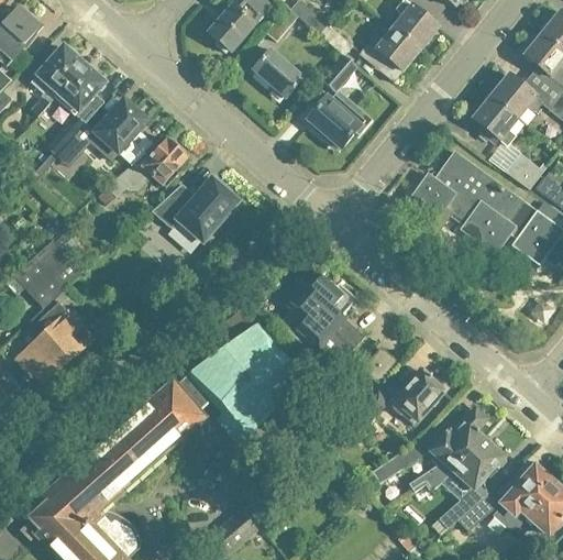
[(230,52),(269,4),(264,0),(231,0),(222,10),(221,9),(220,11),(223,13),(207,32),(217,41),(214,43),(224,52),(227,50),(230,52)]
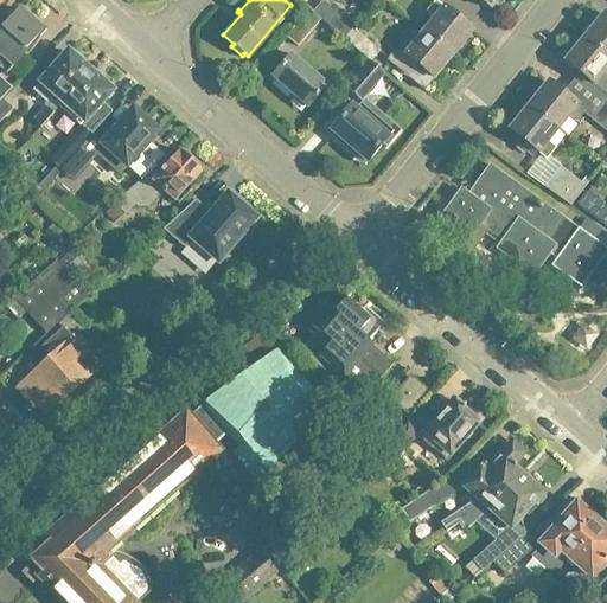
[(351,25),(321,0),(319,0),(312,10),(343,37),(351,25)]
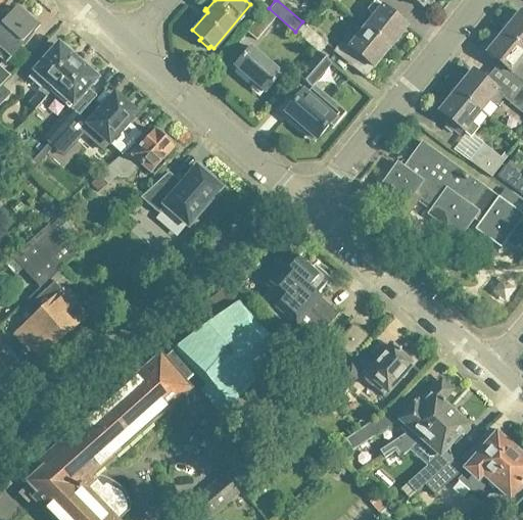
[(407,25),(376,0),(373,0),(367,8),(372,12),(364,24),(390,45),(401,31),(405,26),(406,27),(407,25)]
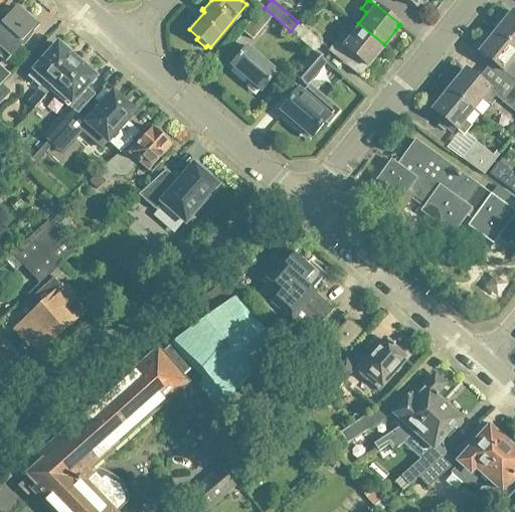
[(20,40),(31,27),(33,29),(39,22),(30,14),(28,16),(16,5),(0,23),(0,44),(0,45),(0,44),(0,55),(5,60),(21,42),(20,40)]
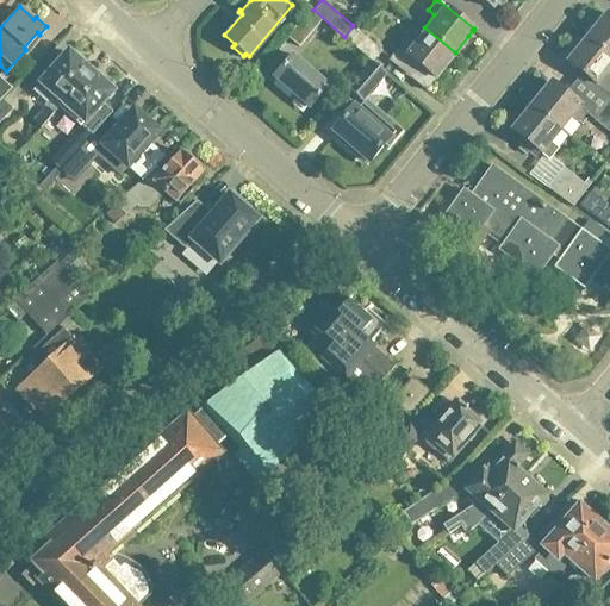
[(297,44),(321,17),(309,7),(286,33),(297,44)]
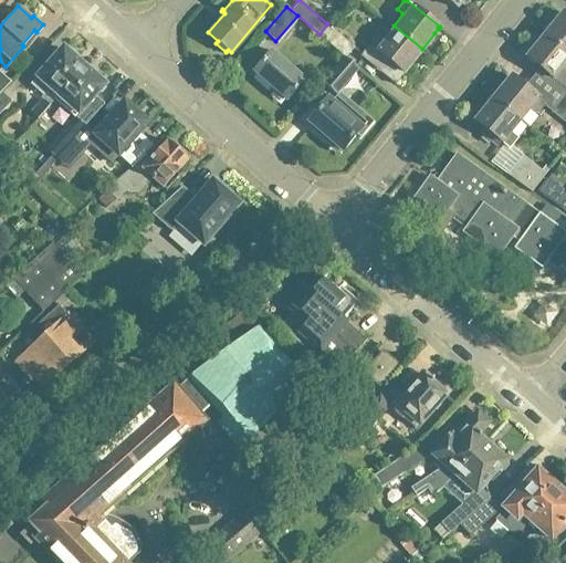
[(565,13),(561,10),(559,12),(557,16),(554,13),(543,27),(546,29),(544,32),(565,51),(565,13)]
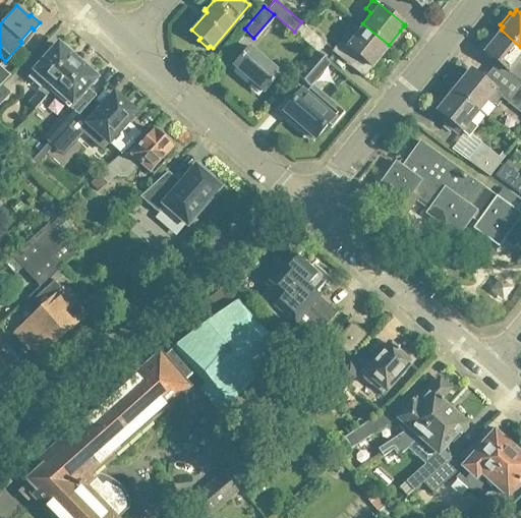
[(325,43),(311,31),(301,21),(294,32),(315,50),(317,51),(325,43)]
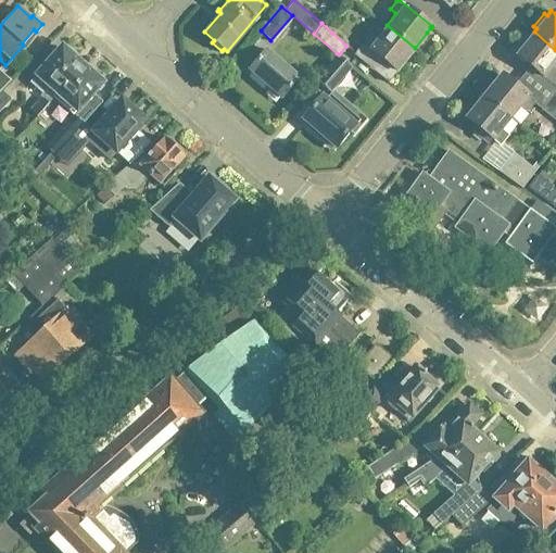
[(396,71),(415,48),(387,25),(377,37),(371,32),(353,53),(364,61),(388,80),(396,71)]
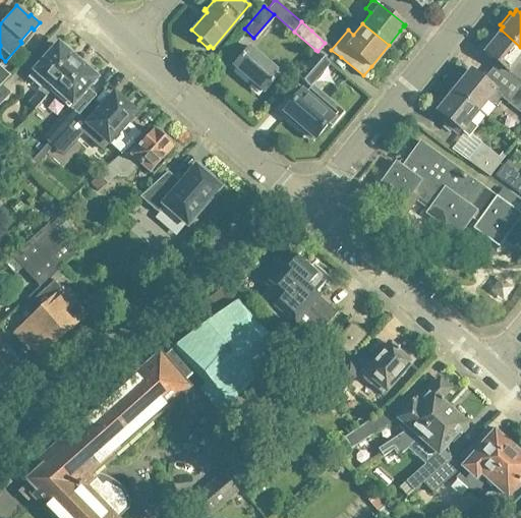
[(520,64),(517,62),(520,56),(520,47),(501,30),(498,34),(495,31),(484,43),(487,46),(485,49),(484,49),(483,50),(519,79),(520,76),(520,64)]
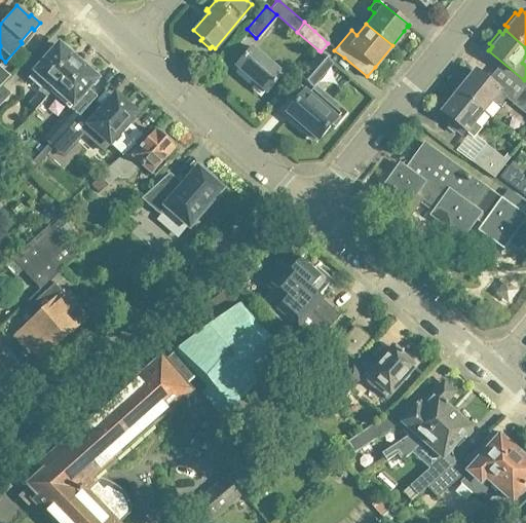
[(33,106),(76,60),(68,51),(67,49),(63,44),(60,45),(58,42),(28,75),(39,86),(37,88),(39,89),(28,102),(33,106)]
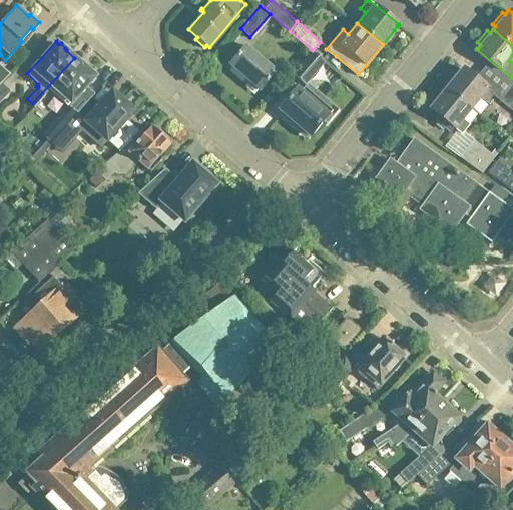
[(275,70),(244,44),(228,63),(259,89),(275,70)]
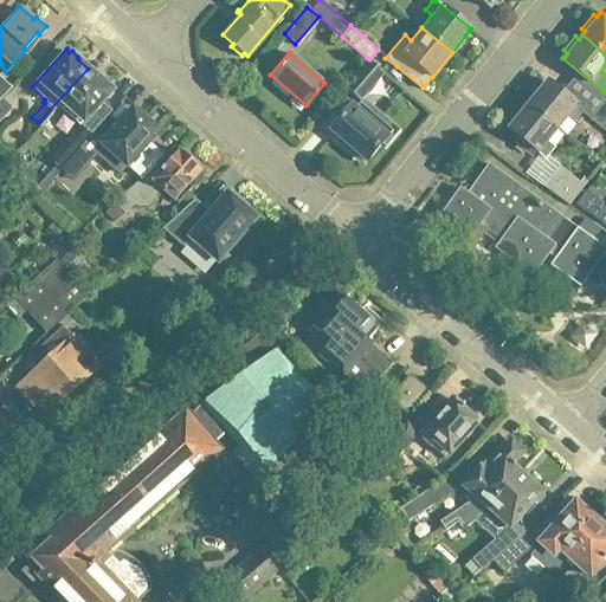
[(355,95),(379,68),(369,59),(367,58),(343,85),(355,95)]
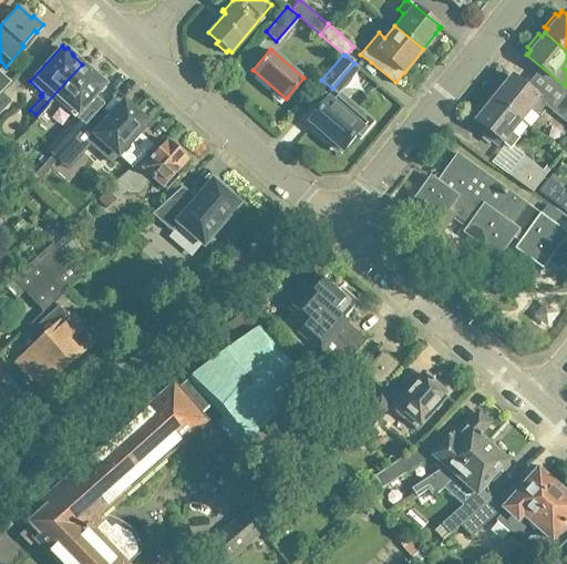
[(99,110),(88,100),(102,82),(100,81),(100,78),(94,72),(92,72),(82,64),(35,114),(38,116),(54,98),(73,114),(44,147),(55,156),(61,151),(62,149),(79,132),(86,122),(99,110)]
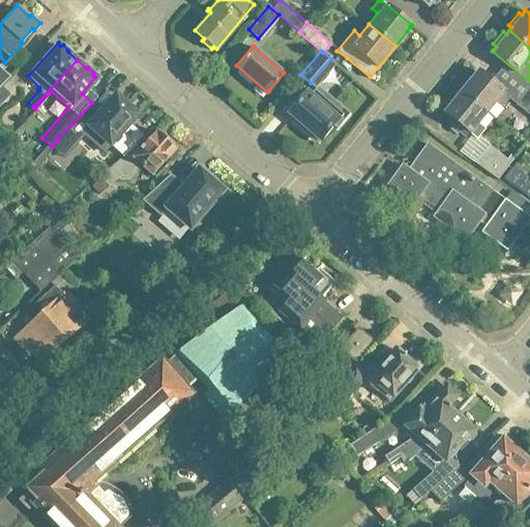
[(0,82),(8,74),(0,65),(0,82)]
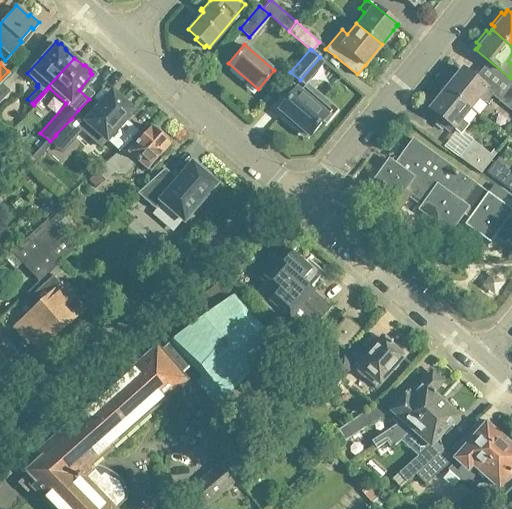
[(493,92),(461,66),(460,68),(445,87),(470,107),(479,96),(485,101),(493,92)]
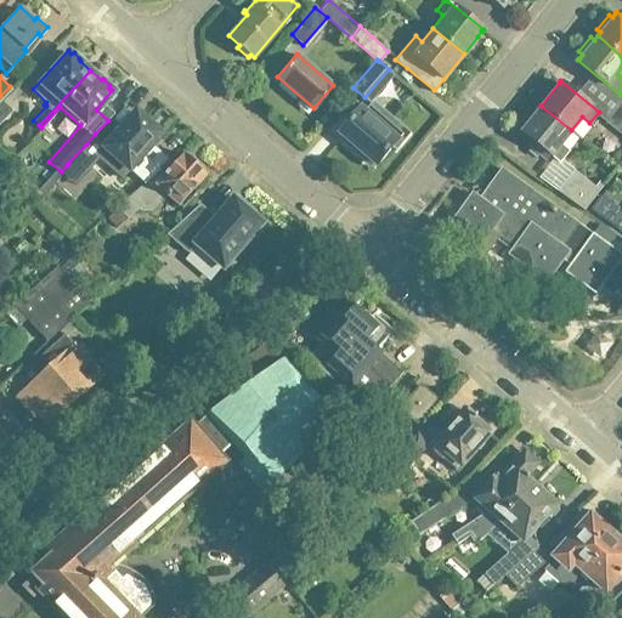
[(0,119),(12,108),(3,98),(0,101),(0,119)]
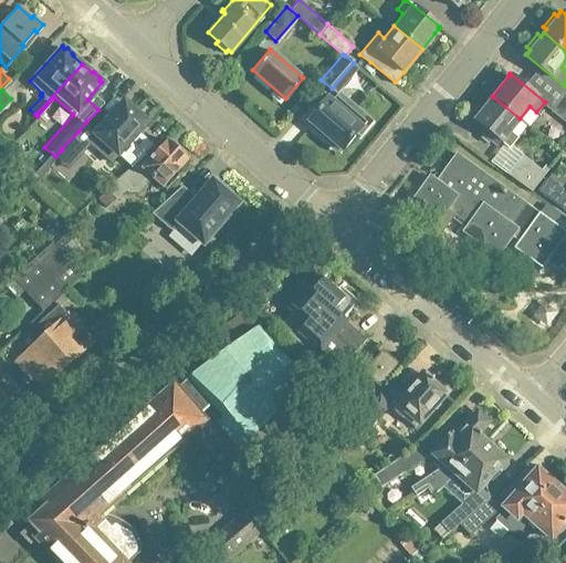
[(374,120),(339,90),(331,100),(327,96),(308,118),(312,122),(307,126),(324,141),(327,136),(342,148),(356,132),(360,135),(374,120)]
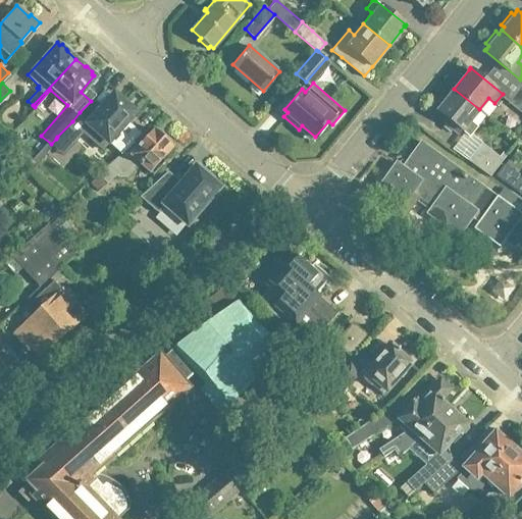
[(461,128),(469,135),(476,125),(470,120),(479,109),(454,89),(438,108),(437,107),(436,109),(448,118),(445,122),(457,134),(461,128)]
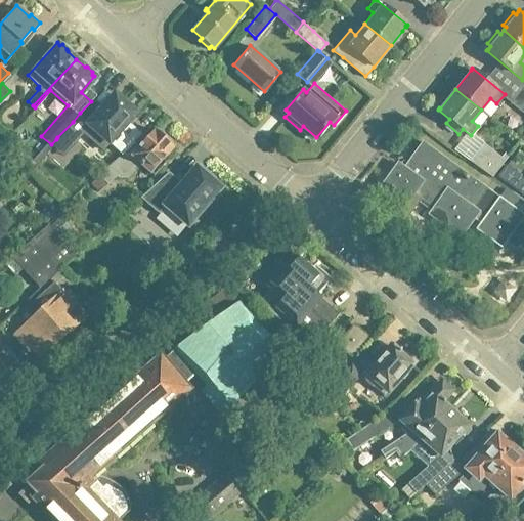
[(523,95),(518,91),(511,101),(523,112),(523,95)]
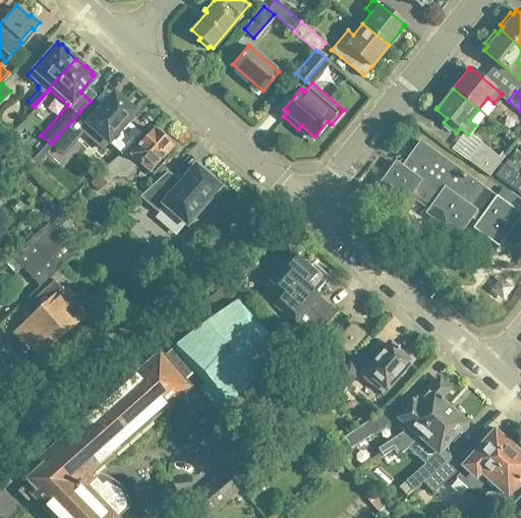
[(102,148),(134,111),(132,109),(132,105),(128,101),(123,102),(113,92),(89,120),(83,125),(80,129),(81,130),(102,148)]
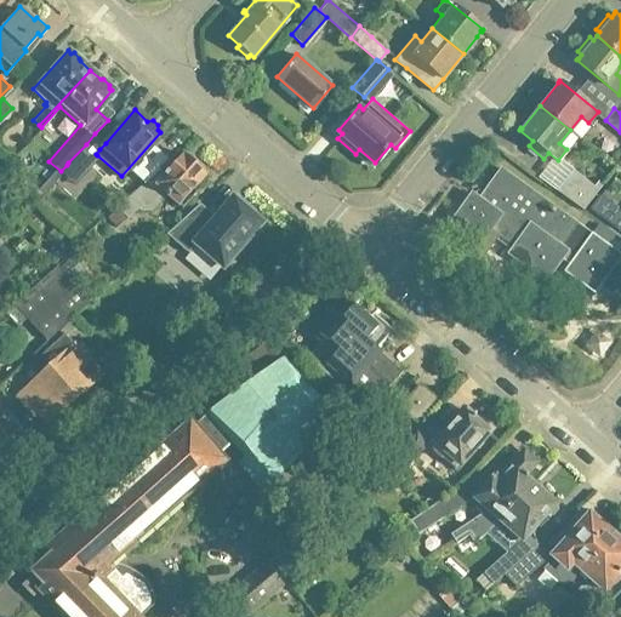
[(86,144),(96,154),(100,149),(106,143),(95,133),(86,144)]
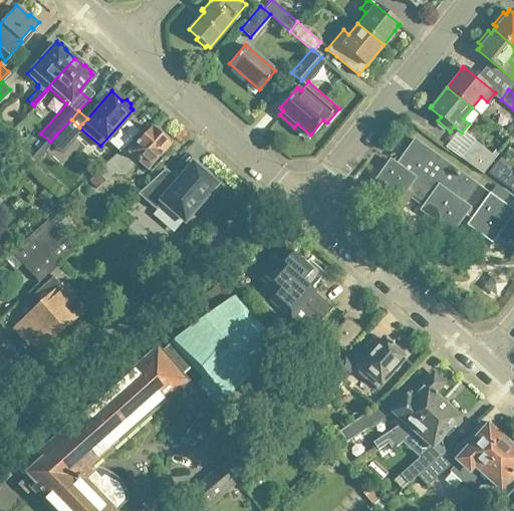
[(65,146),(80,129),(79,128),(71,119),(56,135),(55,137),(65,146)]
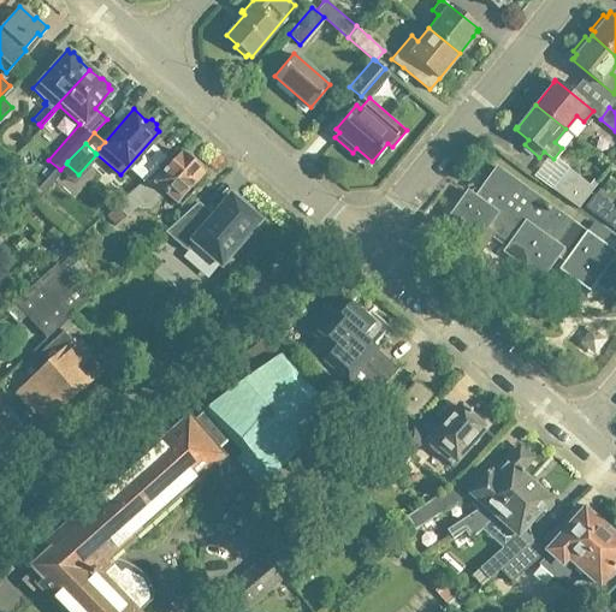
[(190,184),(203,170),(181,150),(163,171),(159,166),(116,203),(117,205),(126,214),(137,205),(138,207),(150,207),(165,190),(181,203),(185,198),(191,191),(194,188),(190,184)]
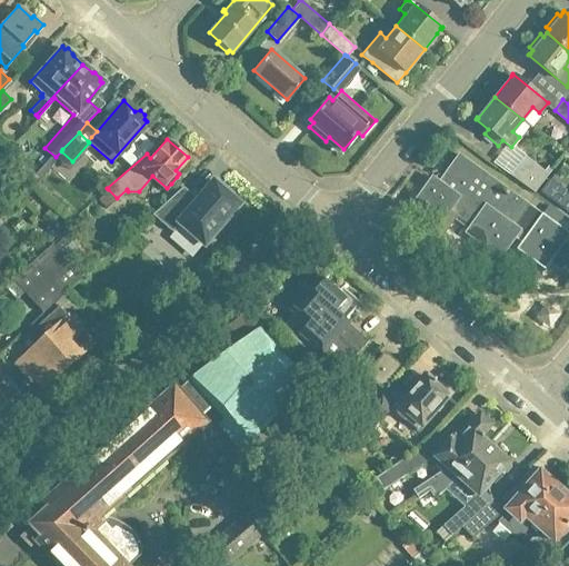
[(568,231),(556,222),(541,212),(459,151),(438,179),(431,175),(406,209),(440,236),(455,217),(468,227),(465,231),(499,257),(515,236),(521,240),(517,247),(545,267),(568,232),(568,231)]
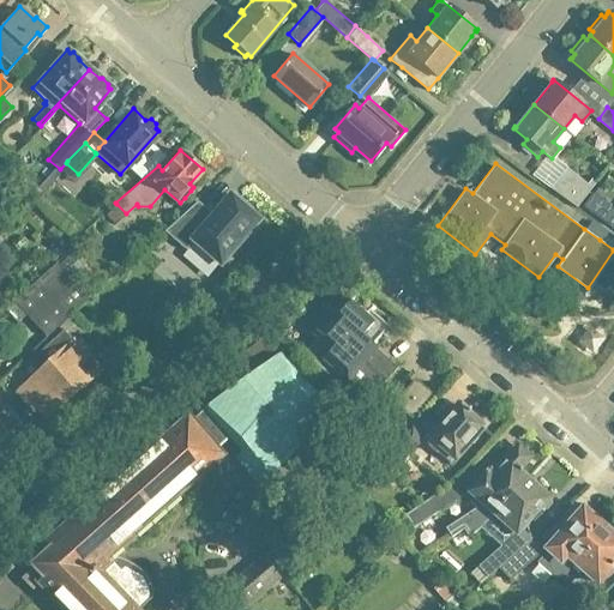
[(587,181),(565,165),(549,187),(576,206),(596,180),(590,176),(587,181)]
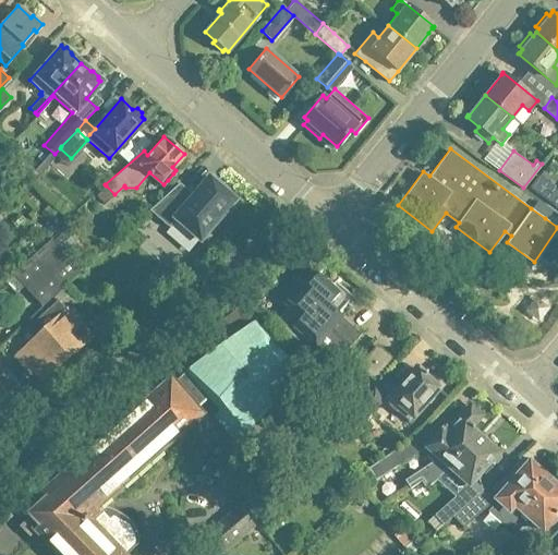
[(173,173),(168,180),(173,184),(179,179),(173,173)]
